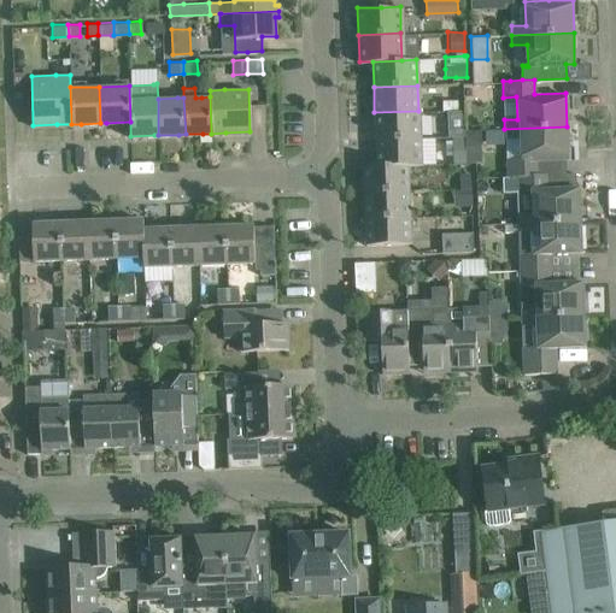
[(457,98),(443,99),(444,108),(458,108),(457,98)]
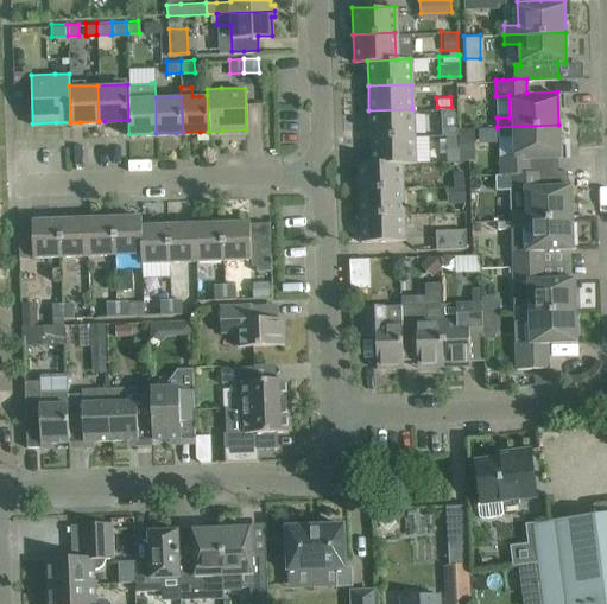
[(456,108),(441,108),(441,133),(456,133),(457,129),(456,108)]
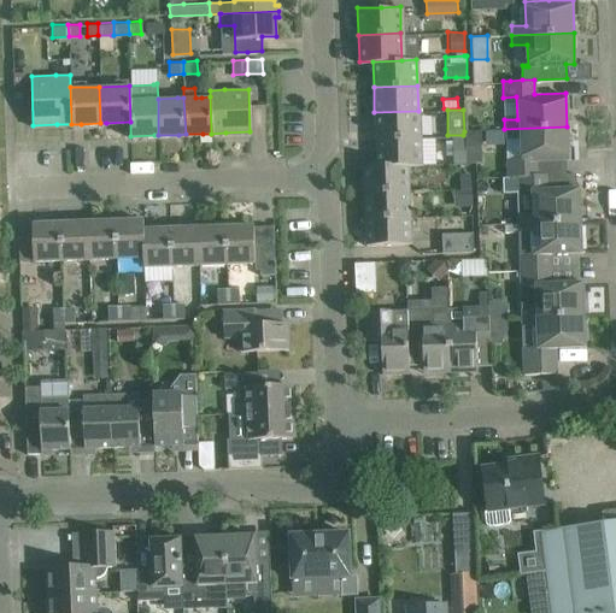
[(418,111),(374,112),(375,137),(420,136),(418,111)]
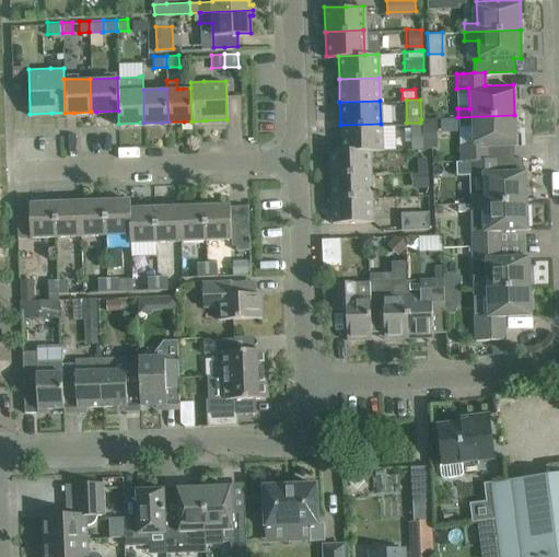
[(514,115),(457,117),(457,127),(470,126),(472,143),(458,143),(459,160),(497,158),(497,157),(489,157),(489,144),(515,143),(514,115)]
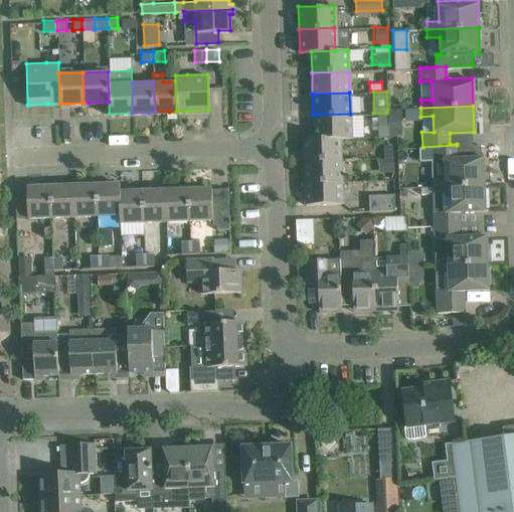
[(399,110),(387,110),(386,113),(387,113),(388,135),(401,135),(399,110)]
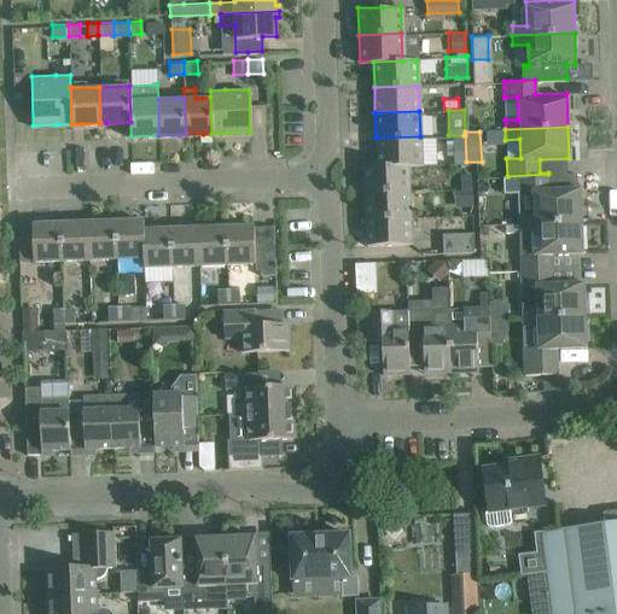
[(465,135),(452,136),(453,163),(466,163),(466,162),(465,135)]
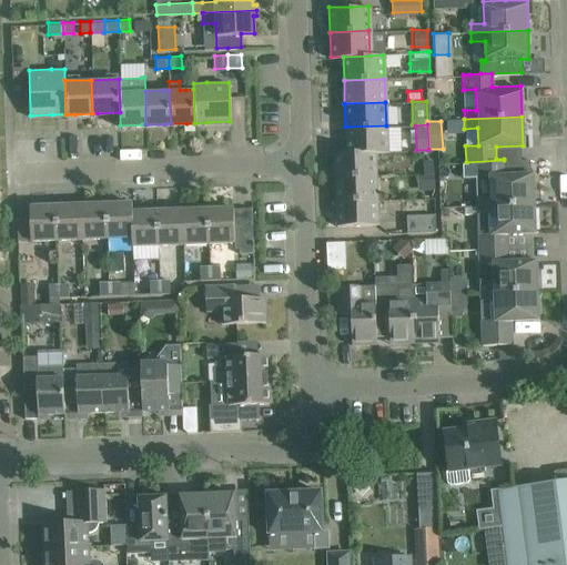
[(386,125),(345,127),(346,151),(386,149),(386,125)]
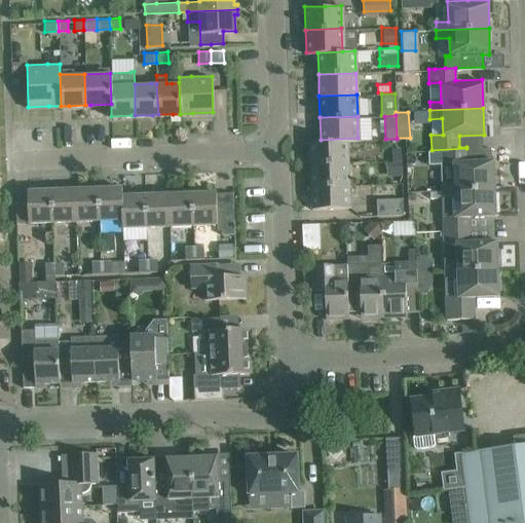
[(321,140),(309,140),(310,162),(346,161),(346,141),(358,141),(358,138),(321,140)]
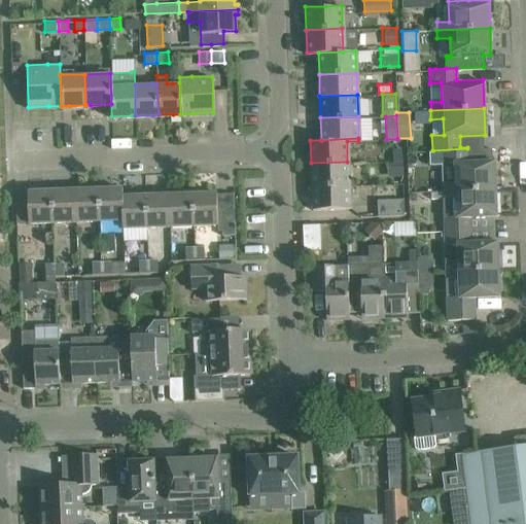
[(432,150),(430,150),(431,163),(453,164),(453,180),(442,181),(442,189),(495,187),(494,160),(468,161),(467,148),(432,150)]
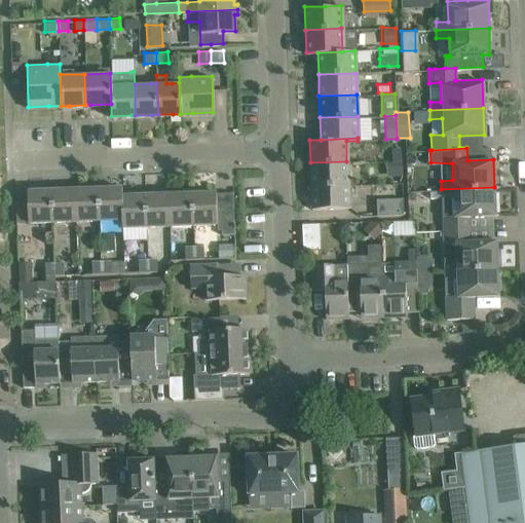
[(346,161),(310,162),(310,185),(347,184),(346,161)]
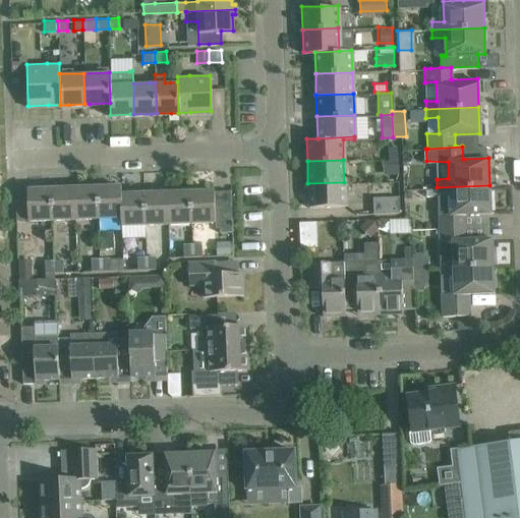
[(396,161),(386,162),(386,174),(396,174),(396,161)]
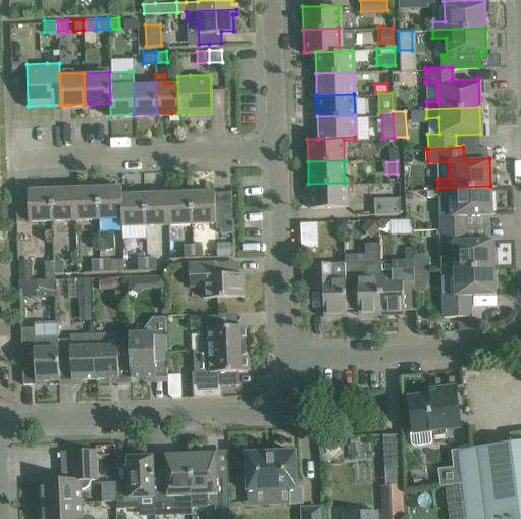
[(345,183),(308,184),(309,206),(329,206),(346,205),(345,183)]
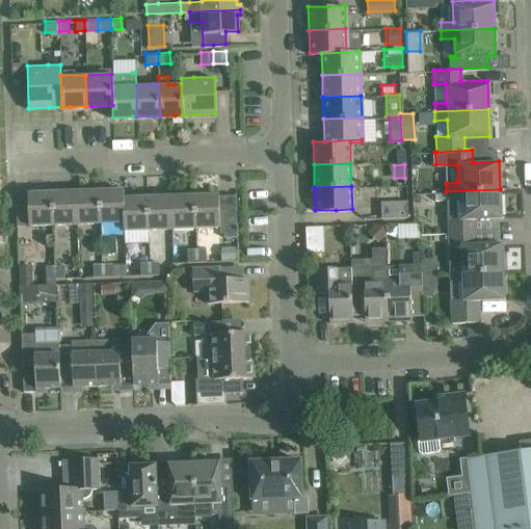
[(121,188),(98,189),(99,221),(122,220),(121,188)]
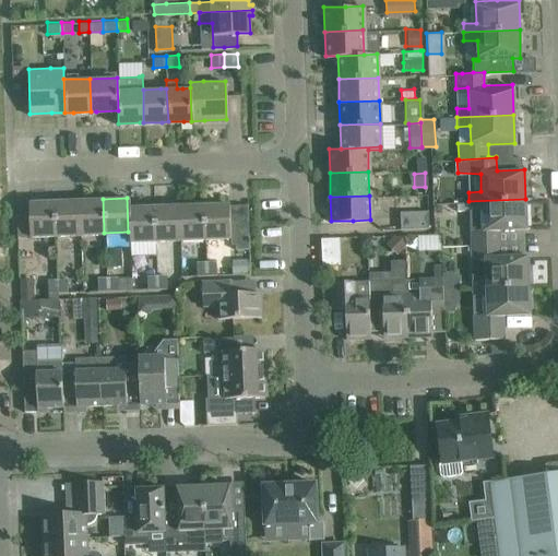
[(129,198),(127,198),(128,232),(129,240),(154,239),(153,205),(129,206),(129,198)]
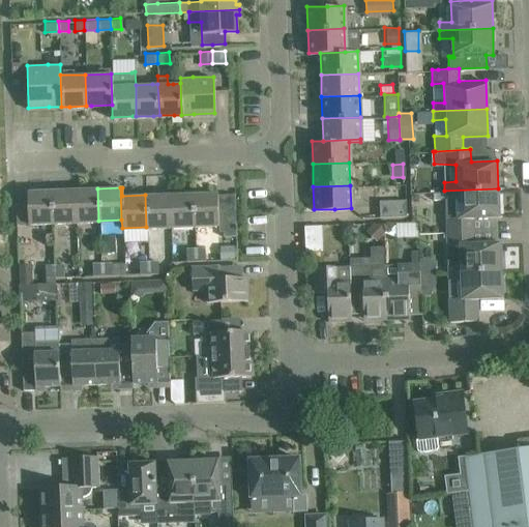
[(97,188),(74,189),(75,222),(98,221),(97,188)]
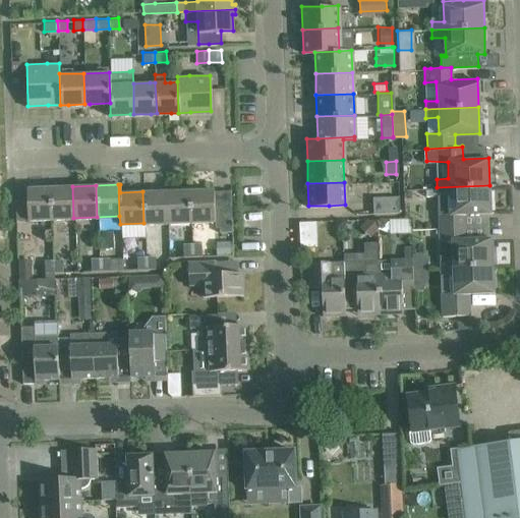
[(489,185),(437,187),(437,194),(438,213),(437,213),(438,227),(465,225),(465,214),(487,213),(490,213),(489,185)]
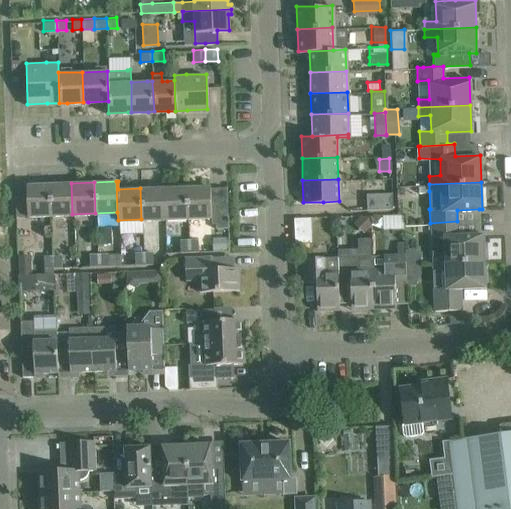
[(48,183),(26,184),(27,216),(47,215),(50,215),(48,183)]
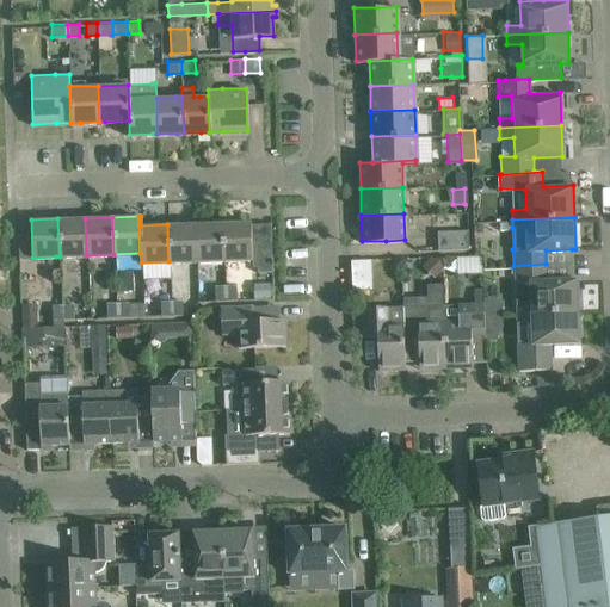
[(85,218),(57,218),(60,256),(86,255),(85,218)]
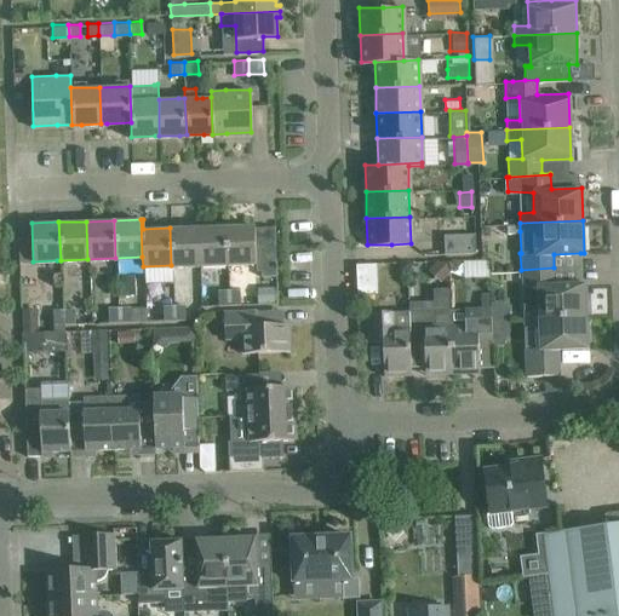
[(225,225),(198,226),(199,265),(228,264),(225,225)]
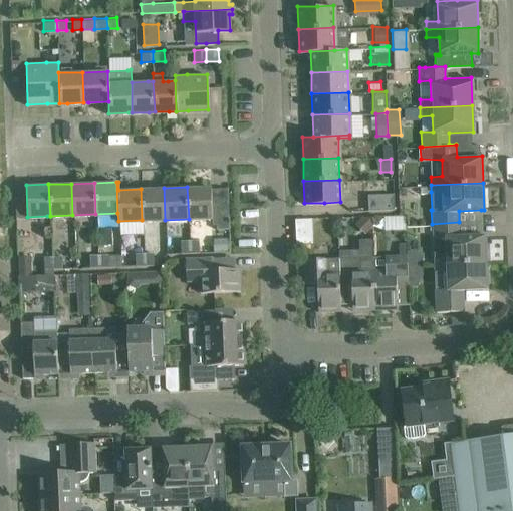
[(211,187),(187,187),(189,219),(212,218),(211,187)]
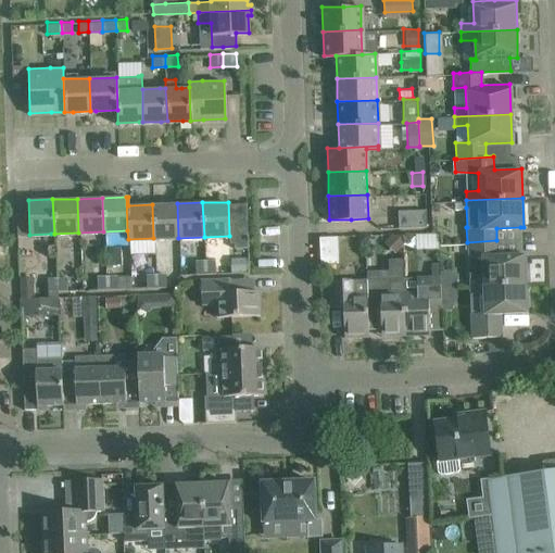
[(177,203),(152,204),(153,238),(178,238),(177,203)]
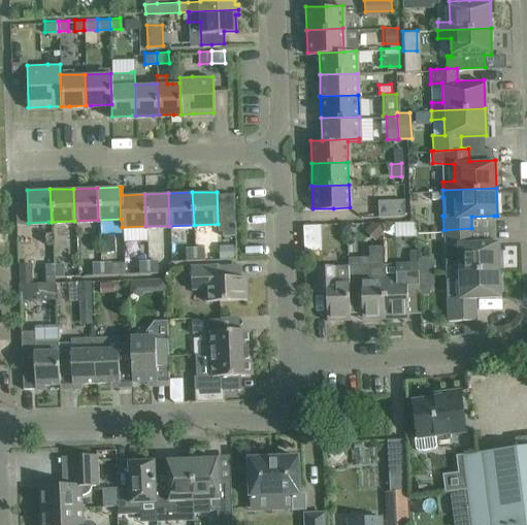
[(402,198),(377,199),(379,215),(403,214),(402,198)]
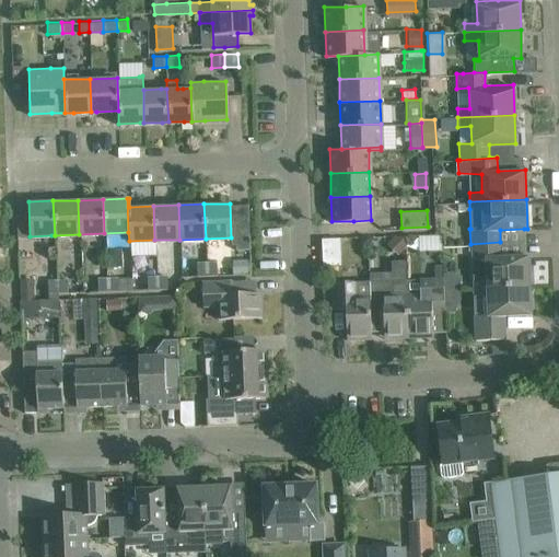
[(397,254),(404,246),(404,236),(392,236),(385,243),(397,254)]
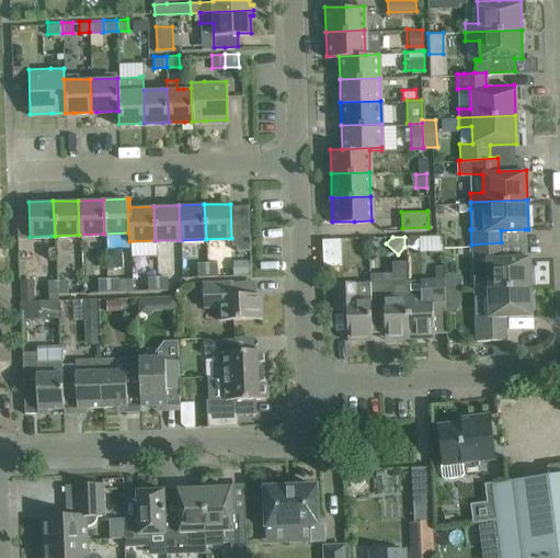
[(339,238),(321,238),(321,252),(340,252),(339,238)]
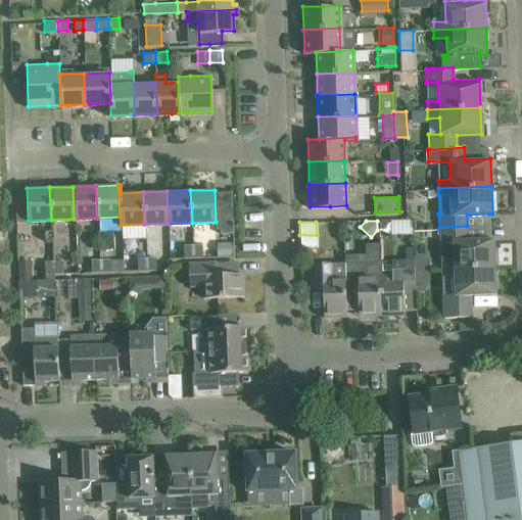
[(467,226),(439,228),(439,241),(440,241),(441,260),(441,267),(494,266),(493,238),(490,238),(468,239),(467,226)]
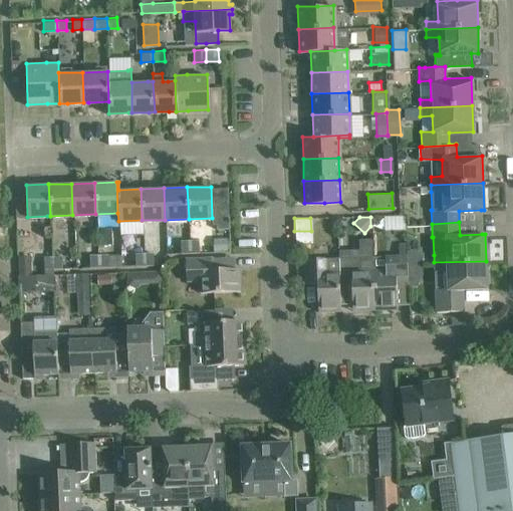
[(189,239),(180,239),(180,246),(180,252),(190,252),(189,239)]
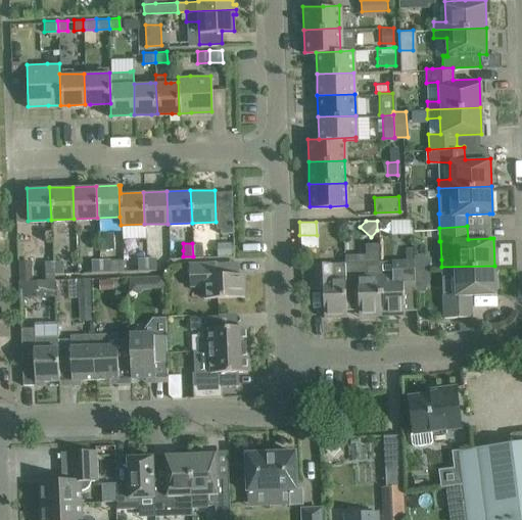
[(201,243),(192,243),(193,256),(202,255),(201,243)]
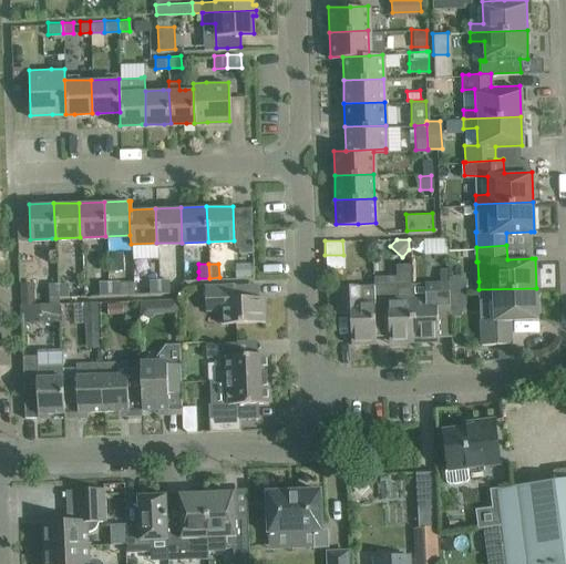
[(170,277),(158,278),(158,293),(170,291),(170,277)]
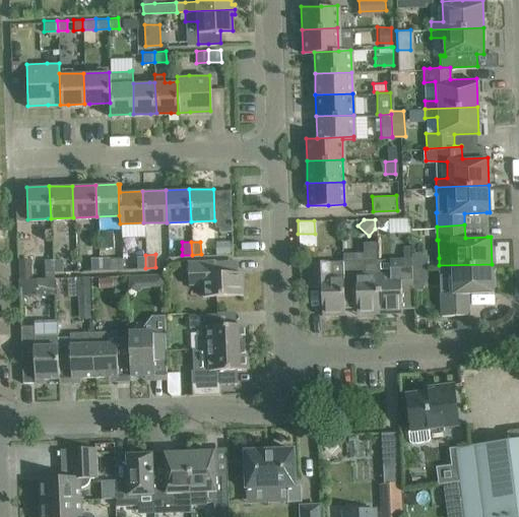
[(145,255),(136,255),(136,268),(145,268),(145,255)]
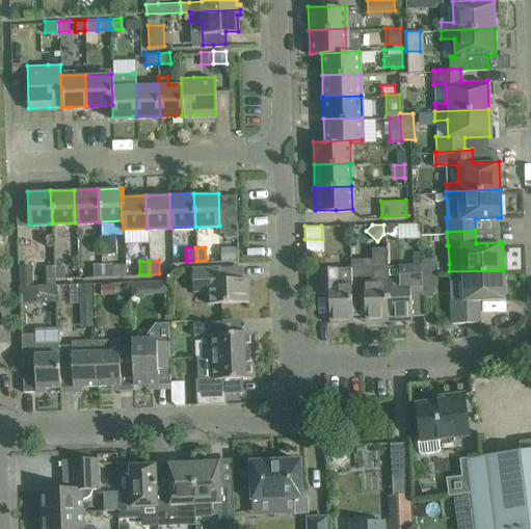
[(100,262),(91,262),(93,275),(101,275),(100,262)]
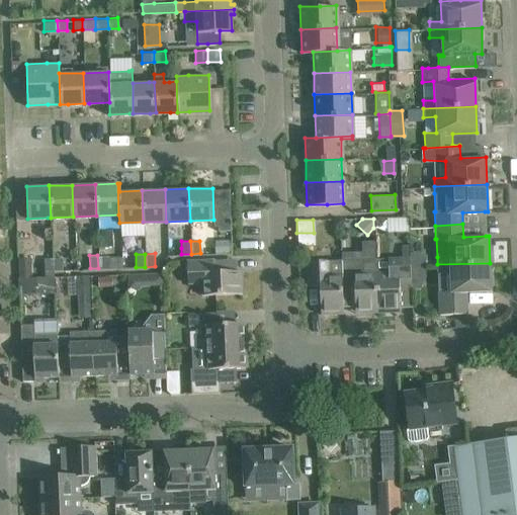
[(105,255),(97,255),(98,268),(106,268),(105,255)]
